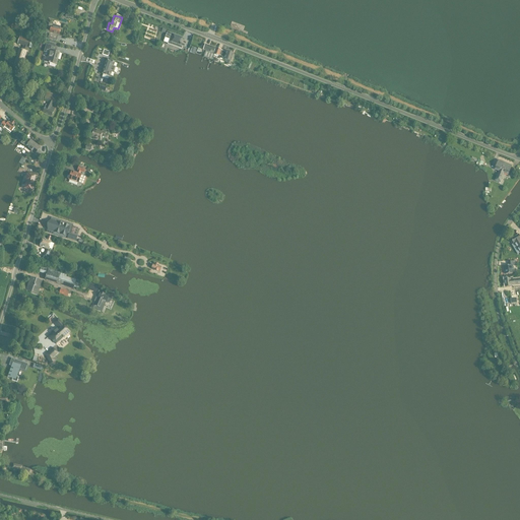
[(50,24),(47,34),(50,35),(49,38),(56,41),(58,35),(59,35),(60,29),(59,29),(60,27),(50,24)]
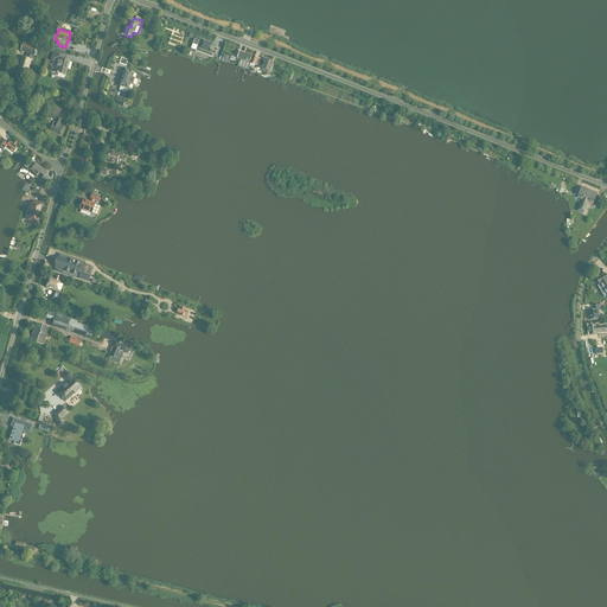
[(219,49),(216,48),(215,48),(212,46),(213,45),(203,42),(202,43),(199,42),(198,40),(195,39),(192,44),(198,46),(196,51),(211,57),(212,55),(217,57),(219,49)]
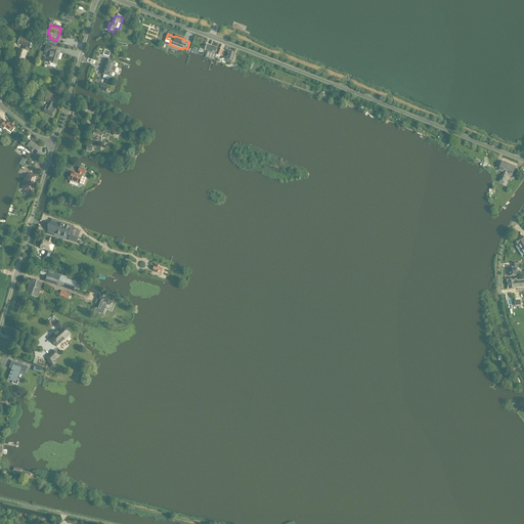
[(28,52),(32,42),(19,38),(18,44),(24,46),(23,51),(19,50),(15,63),(22,66),(22,64),(23,66),(24,62),(23,62),(23,60),(26,61),(27,56),(26,56),(28,51),(28,52)]
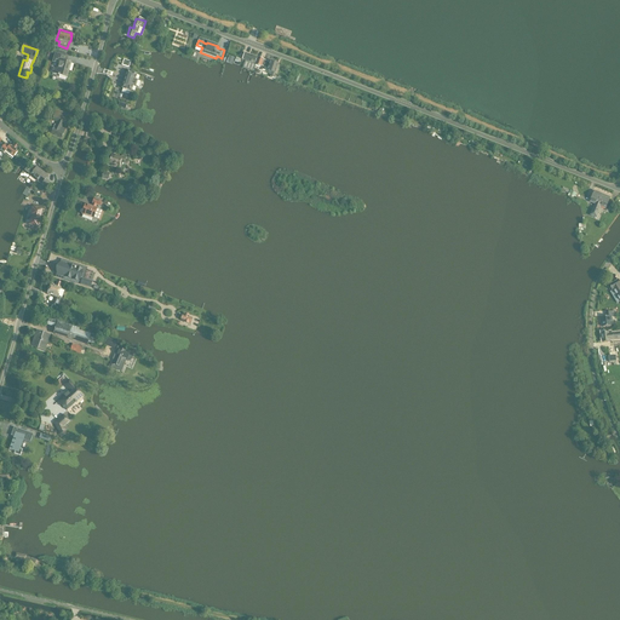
[(56,50),(52,62),(58,64),(56,74),(67,78),(72,63),(64,62),(65,57),(58,55),(59,51),(56,50)]
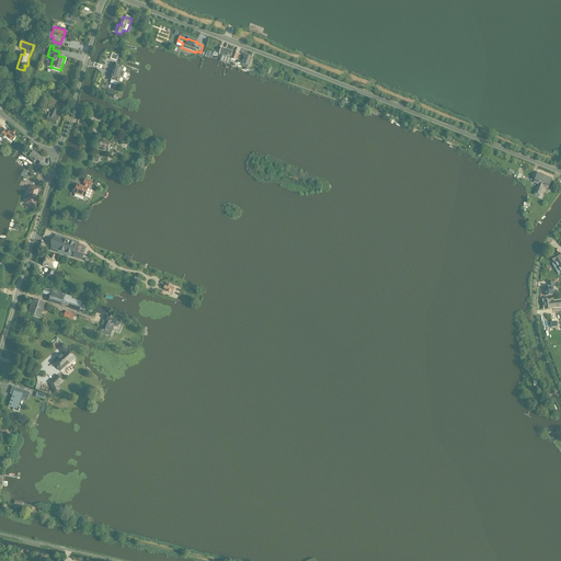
[(221,48),(219,54),(222,55),(220,61),(230,65),(231,59),(236,60),(238,54),(233,53),(221,48)]
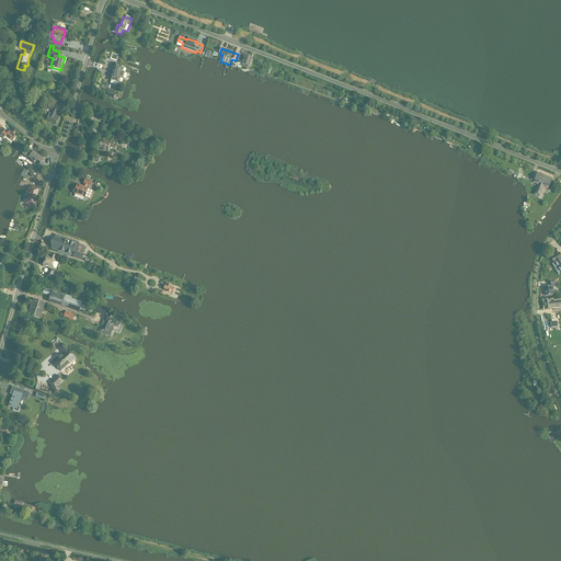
[(248,71),(250,67),(249,67),(251,58),(245,56),(242,65),(243,65),(243,67),(245,68),(244,70),(248,71)]
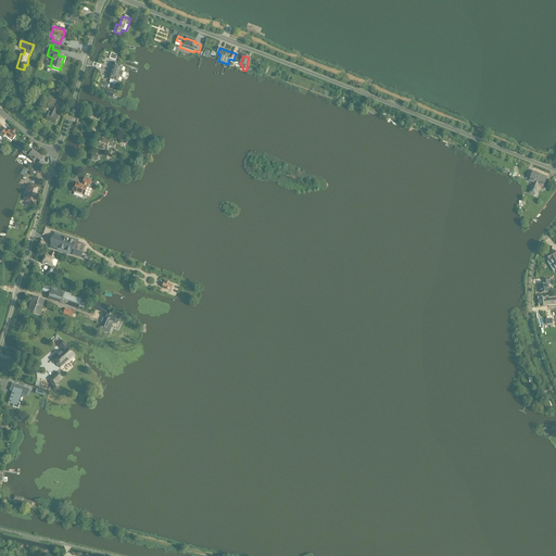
[(0,59),(0,64),(11,68),(12,63),(0,59)]
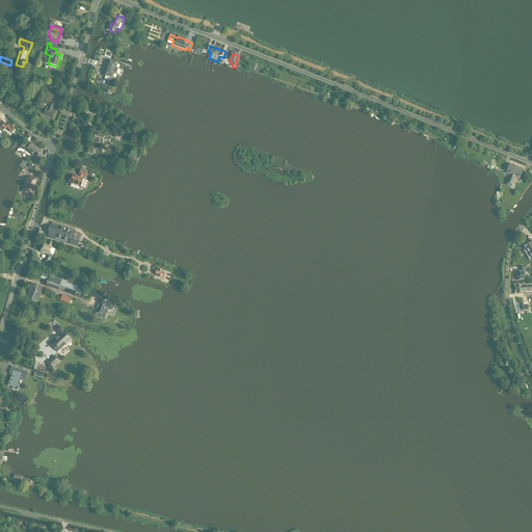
[(109,61),(105,76),(112,78),(114,74),(116,74),(117,69),(115,69),(117,63),(109,61)]
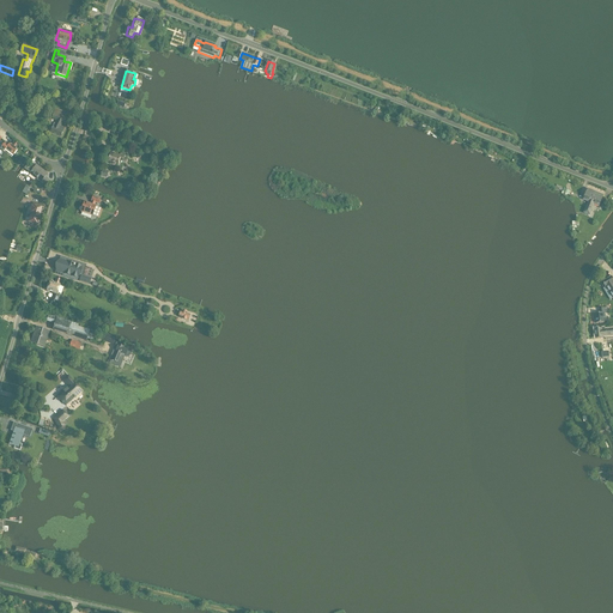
[(62,111),(55,109),(54,110),(53,109),(52,114),(53,114),(52,119),(58,120),(55,125),(60,126),(62,121),(67,122),(68,119),(61,116),(62,111)]
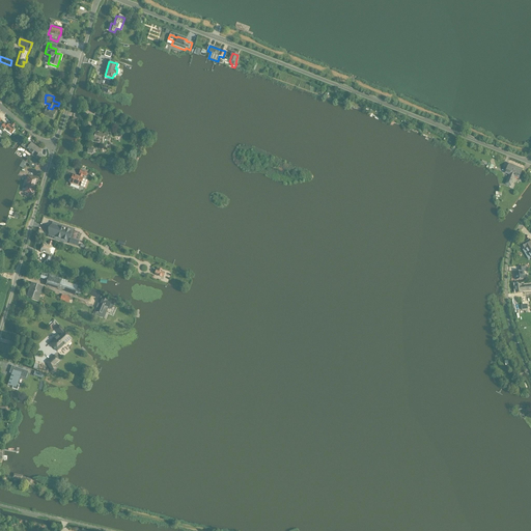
[(52,109),(48,108),(47,107),(44,114),(53,118),(56,111),(52,109)]
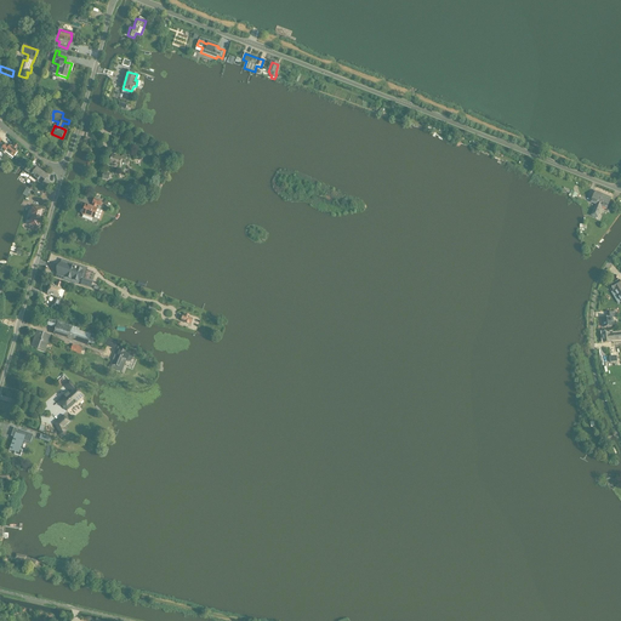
[(0,148),(0,153),(3,155),(4,154),(6,152),(13,158),(18,153),(10,147),(10,146),(9,148),(5,146),(1,151),(0,148)]
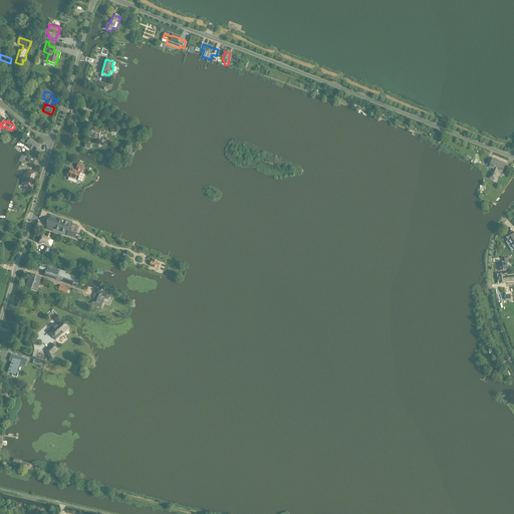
[(90,136),(99,138),(100,135),(103,135),(105,136),(106,132),(104,132),(104,129),(101,127),(100,131),(100,132),(92,129),(90,136)]
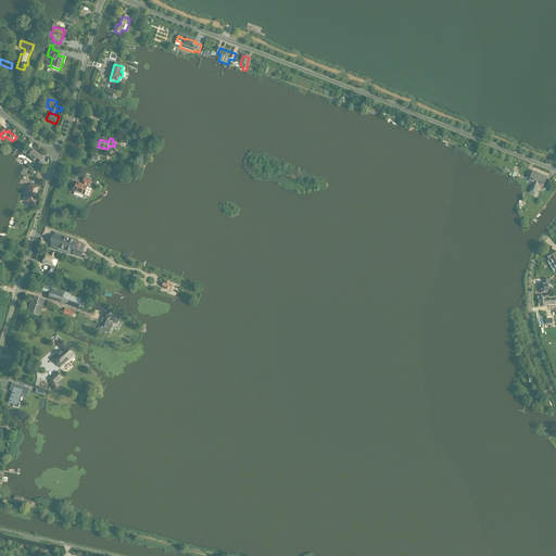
[(27,158),(37,165),(34,169),(37,171),(38,168),(39,169),(43,163),(41,161),(43,158),(33,150),(30,153),(28,152),(28,153),(26,155),(28,156),(27,158)]
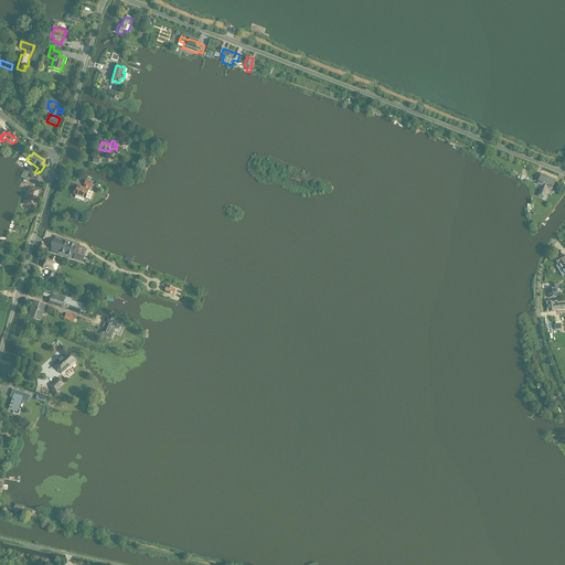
[(541,198),(550,178),(542,174),(539,184),(542,187),(539,196),(541,198)]
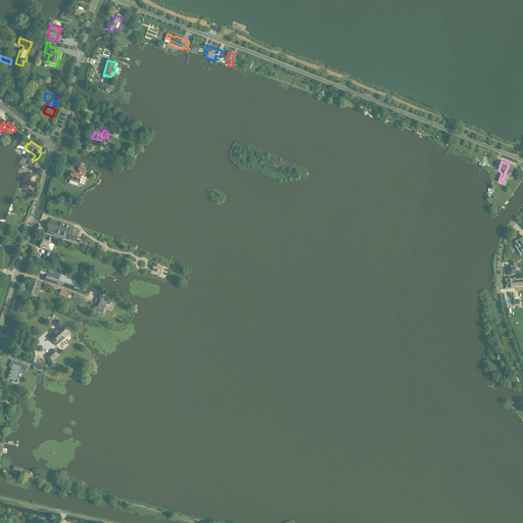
[(511,176),(515,168),(509,164),(501,183),(504,184),(508,175),(511,176)]
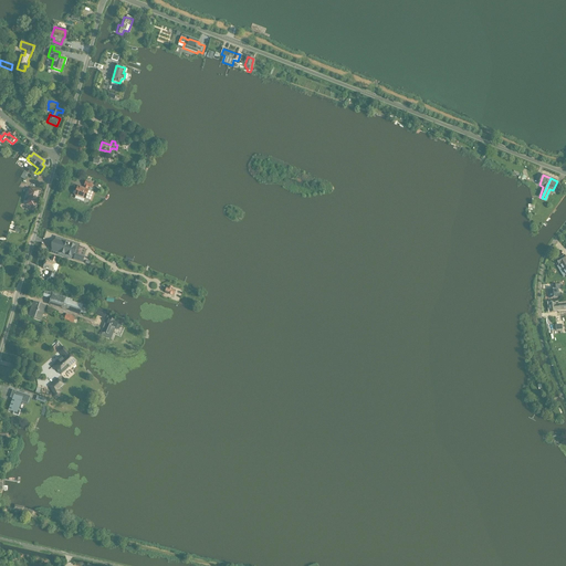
[(91,188),(92,185),(86,181),(85,186),(84,189),(79,187),(75,196),(85,199),(88,190),(86,190),(87,187),(91,188)]
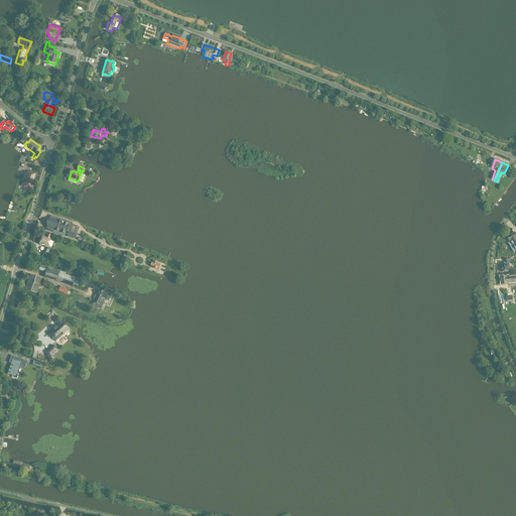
[(26,180),(24,187),(31,189),(31,188),(32,189),(34,183),(33,182),(35,175),(28,173),(28,174),(26,174),(25,180),(26,180)]
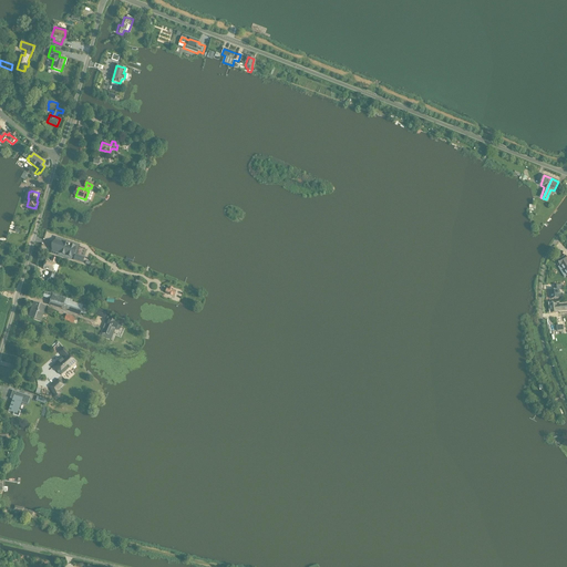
[(72,257),(74,258),(75,255),(79,246),(57,238),(55,243),(54,241),(53,244),(52,247),(52,249),(53,249),(51,254),(71,260),(72,257)]
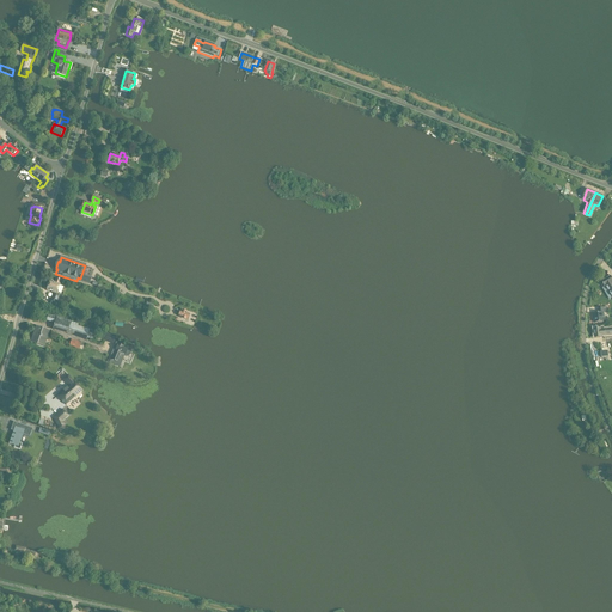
[(601,282),(605,287),(603,288),(606,294),(610,300),(611,298),(611,279),(611,277),(601,282)]
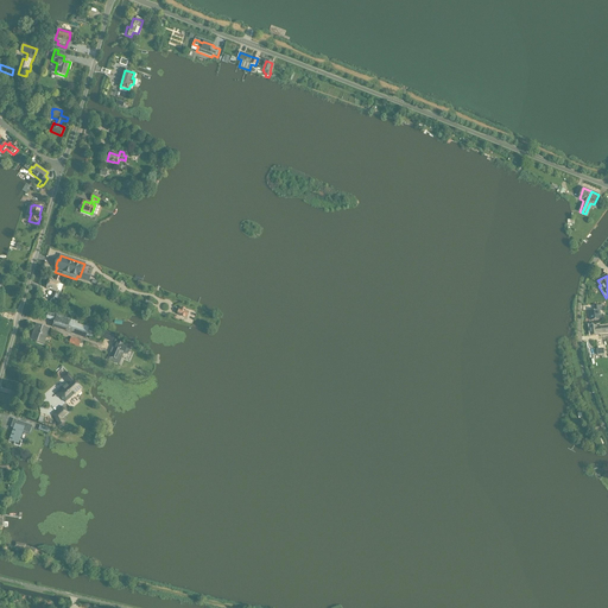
[(56,302),(58,295),(59,292),(57,292),(61,283),(59,283),(61,278),(56,277),(55,282),(50,279),(46,287),(54,290),(50,299),(51,299),(50,303),(55,304),(56,302)]
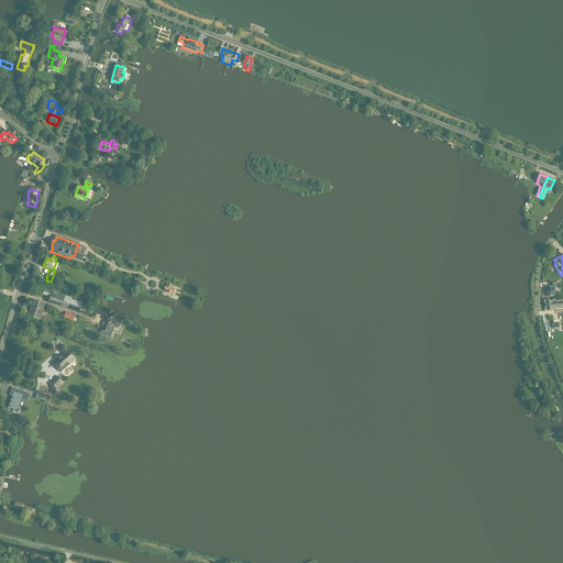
[(548,297),(555,297),(554,293),(555,293),(555,288),(559,287),(559,283),(550,284),(551,288),(547,288),(548,297)]
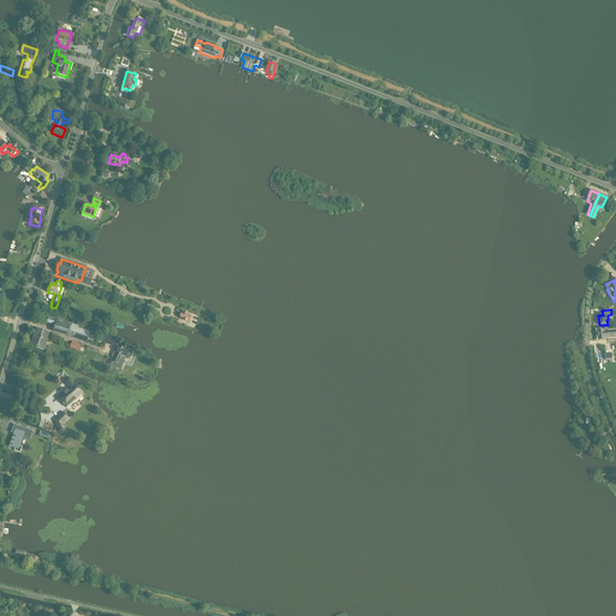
[(182,314),(179,319),(183,320),(188,323),(188,321),(189,321),(191,317),(188,317),(188,315),(188,314),(183,313),(183,314),(182,314)]
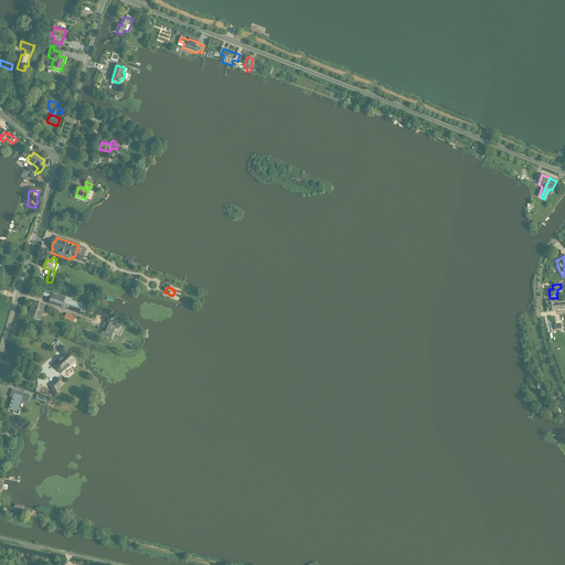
[(84,313),(86,306),(66,299),(67,298),(65,297),(53,292),(53,291),(45,289),(43,296),(51,298),(49,304),(50,305),(80,315),(81,312),(84,313)]
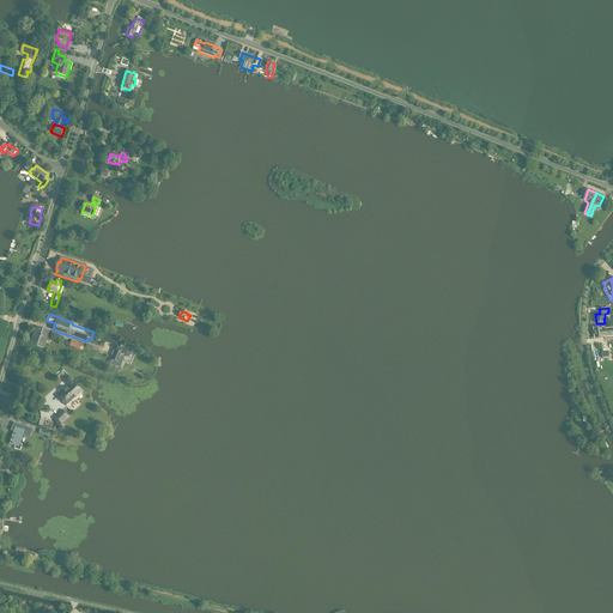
[(46,346),(50,332),(36,327),(31,341),(46,346)]
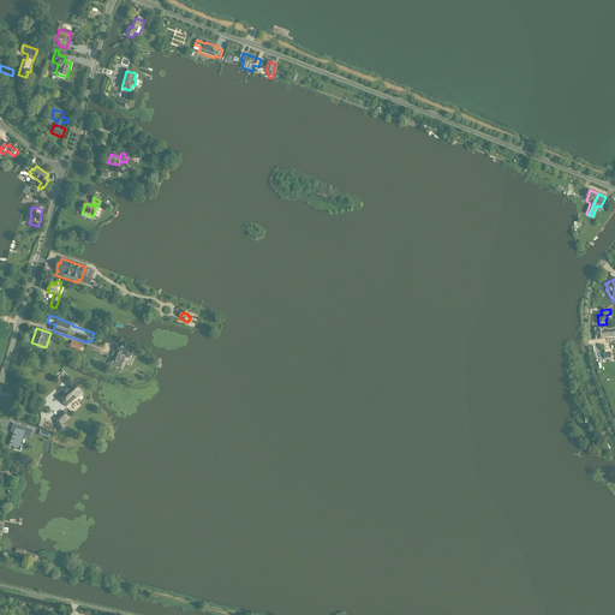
[(614,330),(607,332),(607,329),(597,330),(598,340),(608,339),(608,341),(614,340),(614,330)]
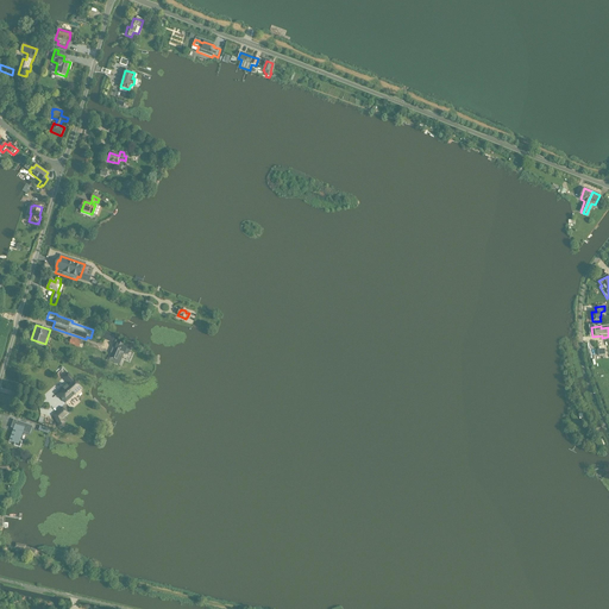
[(113,347),(112,352),(113,353),(112,358),(117,360),(119,353),(124,355),(125,356),(126,356),(127,355),(129,355),(130,353),(130,352),(130,351),(130,350),(130,349),(129,347),(129,346),(127,346),(118,343),(115,347),(113,347)]
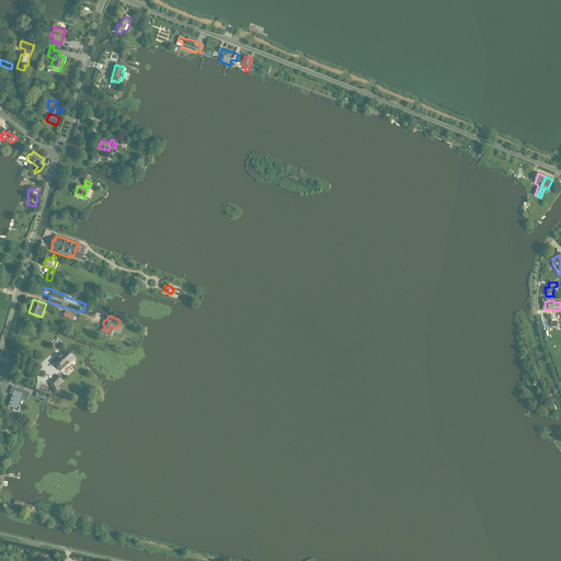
[(58,358),(53,363),(60,371),(75,358),(63,345),(59,347),(64,353),(61,355),(61,356),(58,358)]
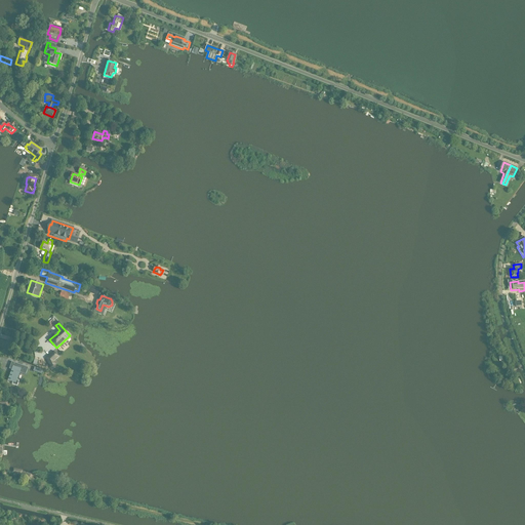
[(53,352),(46,359),(50,367),(55,365),(53,361),(58,357),(53,352)]
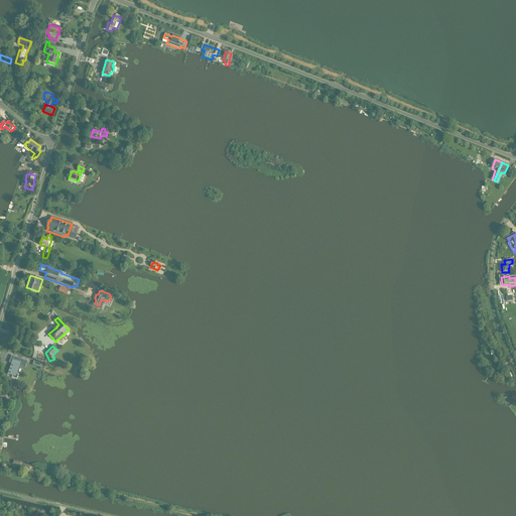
[(11,364),(8,374),(13,375),(12,378),(17,380),(18,374),(16,373),(18,366),(25,369),(27,362),(24,361),(11,356),(9,363),(10,363),(11,362),(12,363),(11,364)]
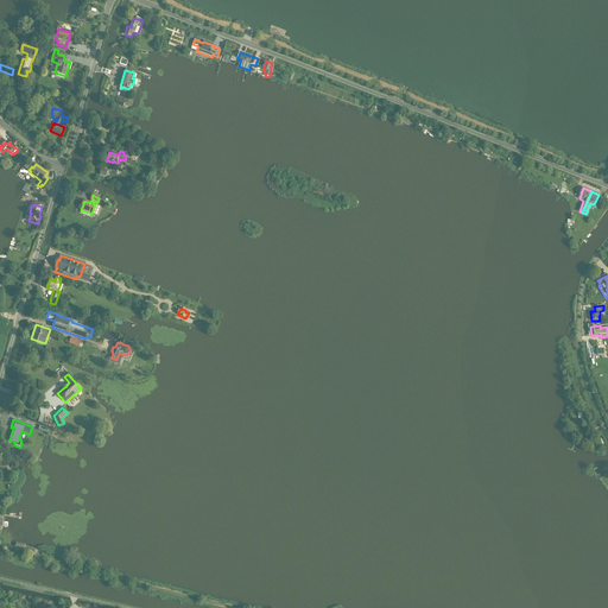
[(26,546),(26,545),(17,543),(14,549),(24,551),(24,552),(36,555),(37,549),(29,546),(26,546)]
